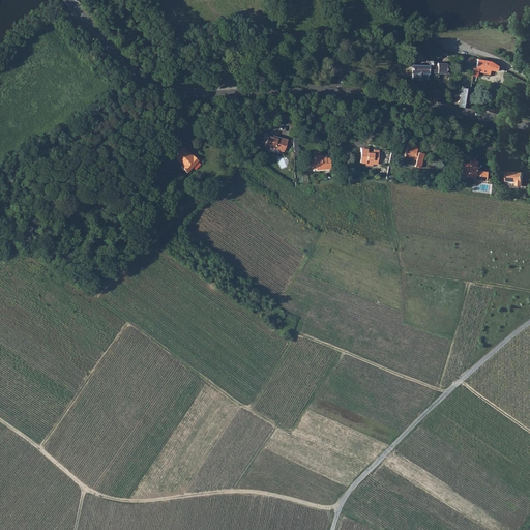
[(476,66),(477,58),(462,55),(461,63),(472,65),(476,66)]
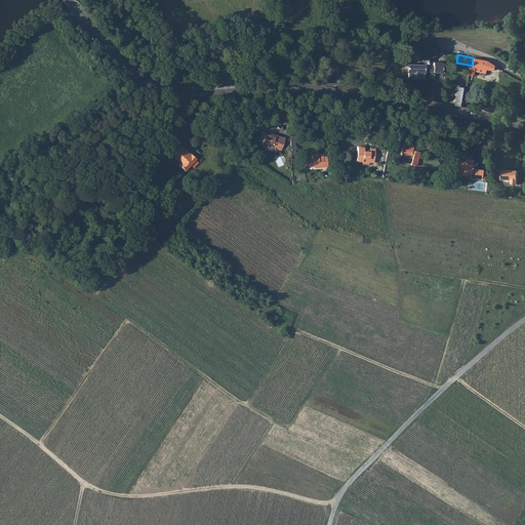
[(488,69),(491,64),(485,59),(473,57),(472,66),(468,65),(467,75),(471,75),(472,73),(473,73),(473,71),(482,72),(483,68),(488,69)]
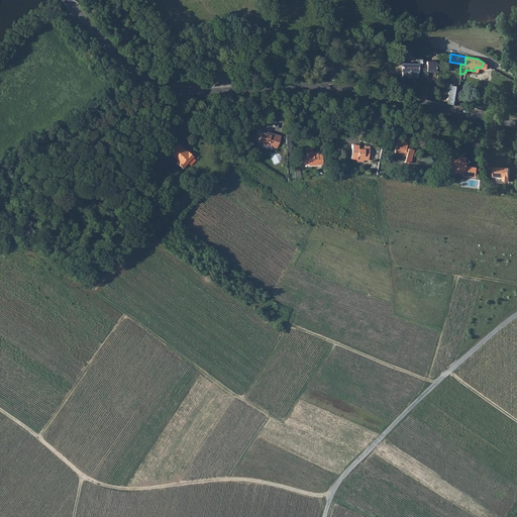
[(323,59),(321,59),(322,72),(331,72),(330,63),(324,64),(323,59)]
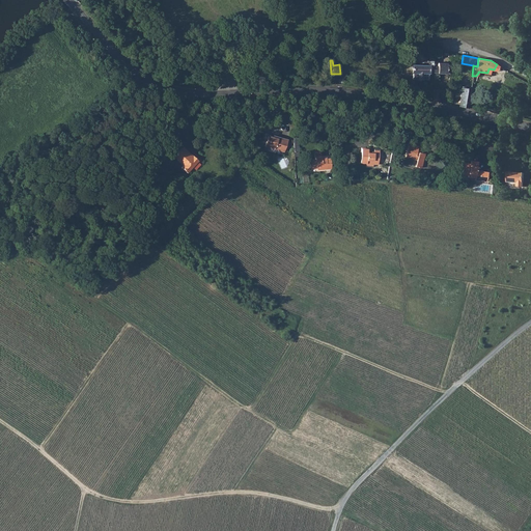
[(431,65),(428,65),(428,73),(437,72),(439,72),(446,73),(447,62),(438,62),(438,65),(431,65)]
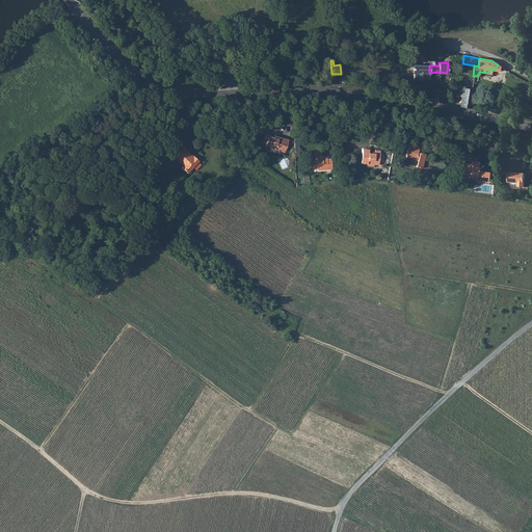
[(428,79),(429,73),(429,65),(428,64),(413,64),(413,72),(413,79),(428,79)]
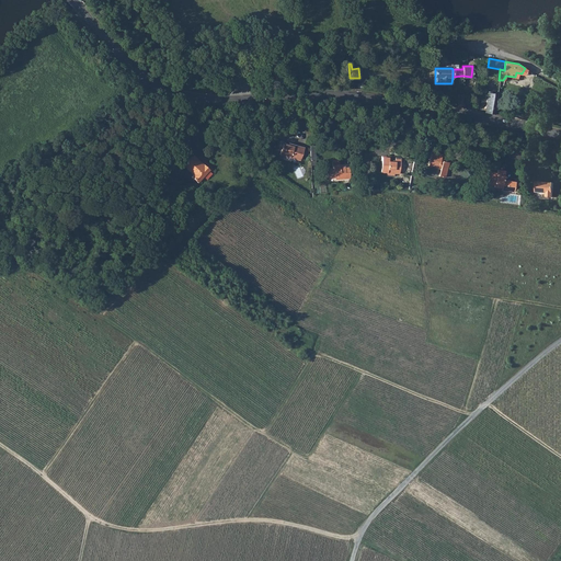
[(485,111),(495,113),(497,92),(488,90),(485,111)]
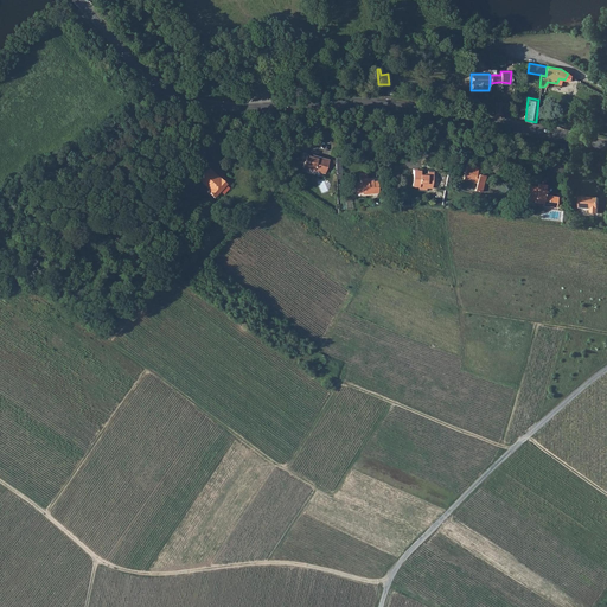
[(324,173),(326,166),(327,160),(315,157),(315,159),(306,157),(305,155),(301,167),(307,168),(315,171),(324,173)]
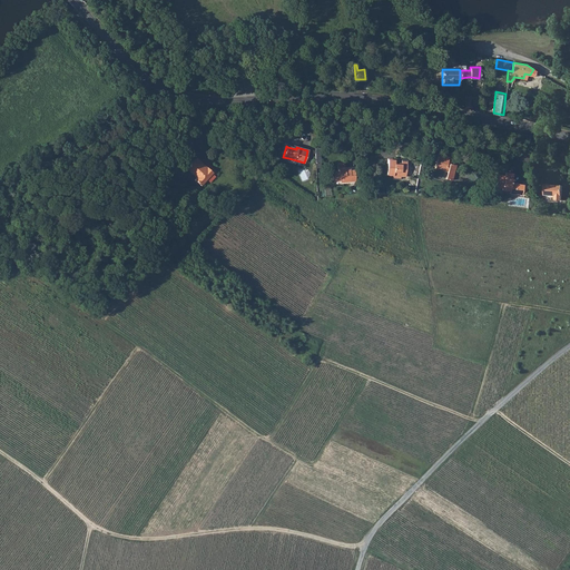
[(448,169),(445,177),(452,178),(455,161),(448,159),(449,155),(439,153),(435,166),(448,169)]
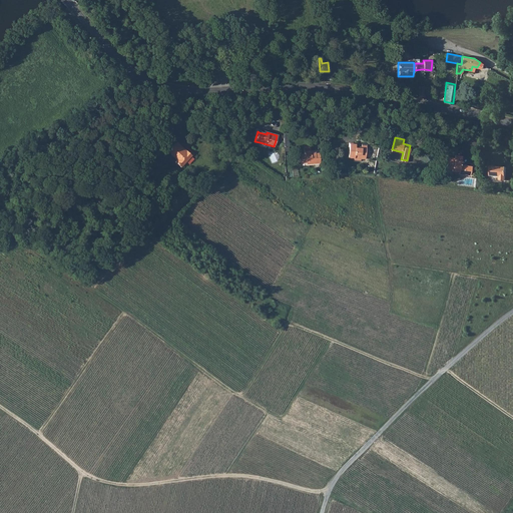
[(184,149),(183,151),(173,142),(170,145),(186,159),(190,155),(184,149)]
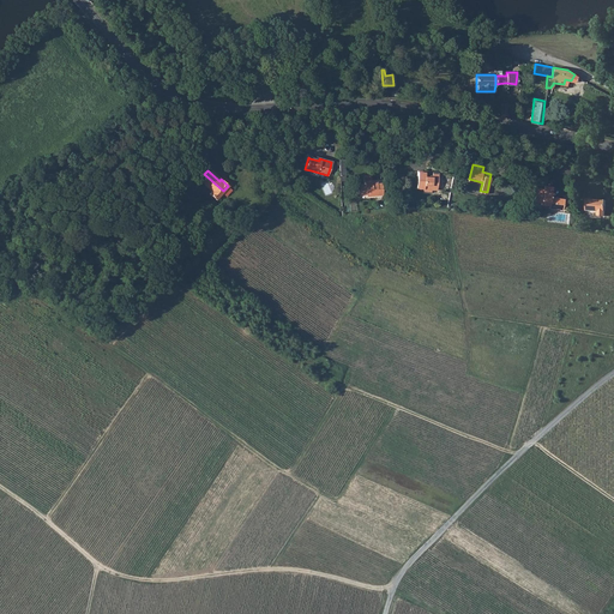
[(429,187),(432,187),(432,174),(429,174),(429,176),(422,176),(422,170),(415,170),(414,187),(421,187),(421,188),(429,188),(429,187)]
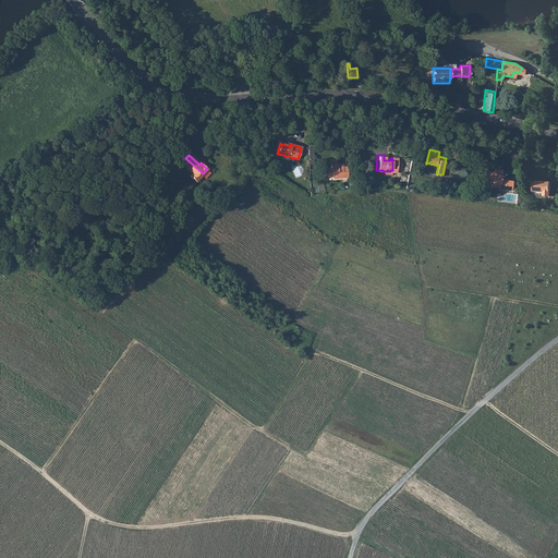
[(195,181),(203,173),(185,158),(181,164),(191,173),(189,176),(195,181)]
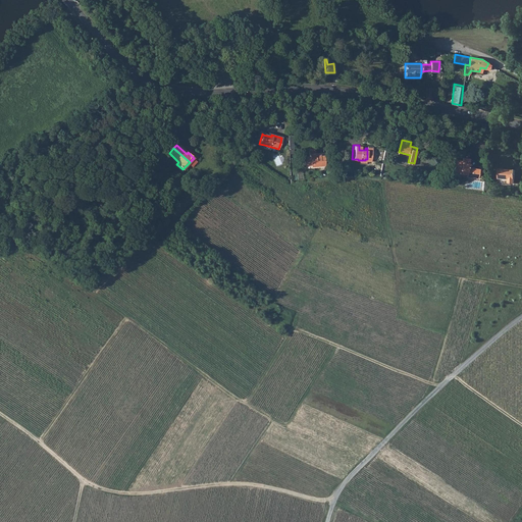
[(308,156),(304,157),(305,165),(310,165),(311,166),(324,165),(323,152),(315,153),(314,149),(308,150),(308,156)]
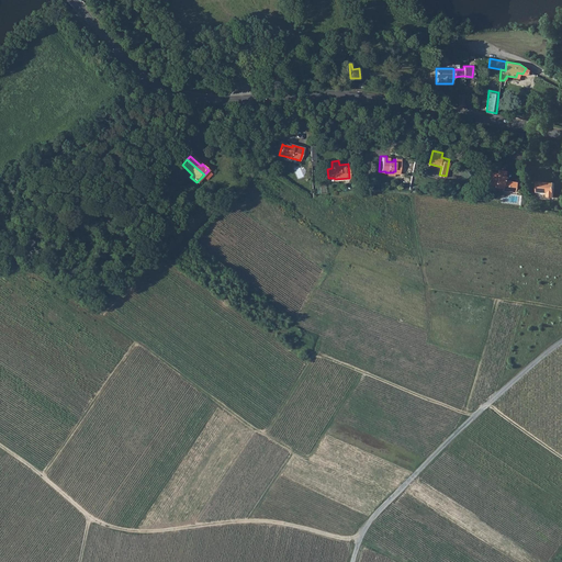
[(483,177),(483,181),(494,182),(494,184),(502,187),(502,188),(514,190),(515,180),(503,178),(505,169),(496,168),(496,170),(484,168),(484,172),(482,172),(481,177),(483,177)]
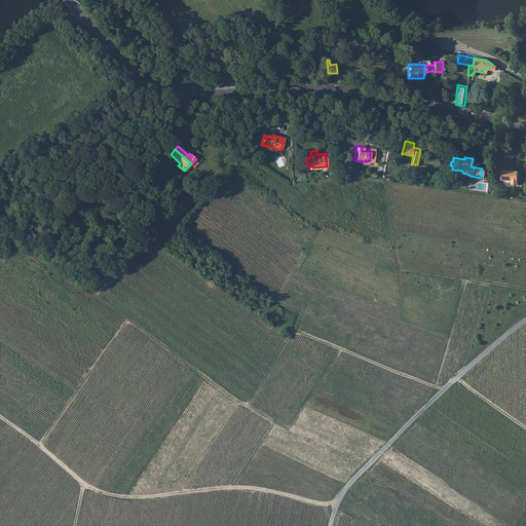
[(501,179),(512,180),(513,170),(502,170),(501,179)]
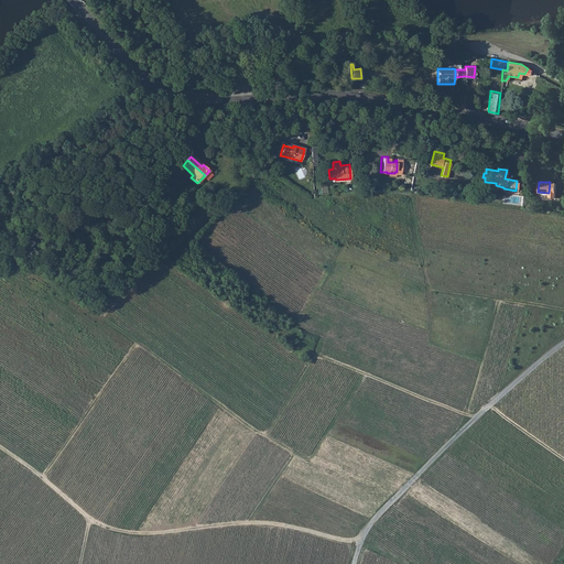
All buildings are outlined.
